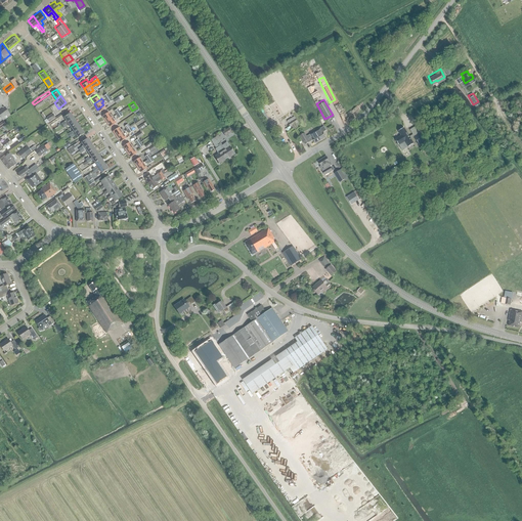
[(0,119),(8,113),(3,104),(0,104),(0,119)]
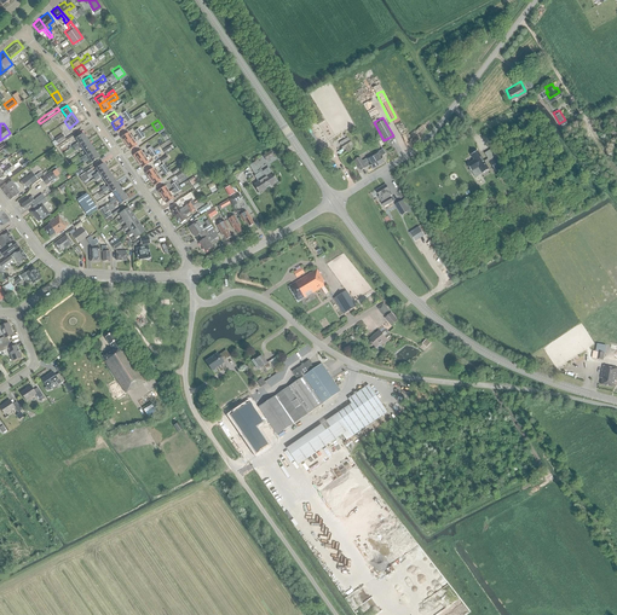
[(124,140),(131,135),(132,134),(130,131),(128,132),(126,129),(119,134),(124,140)]
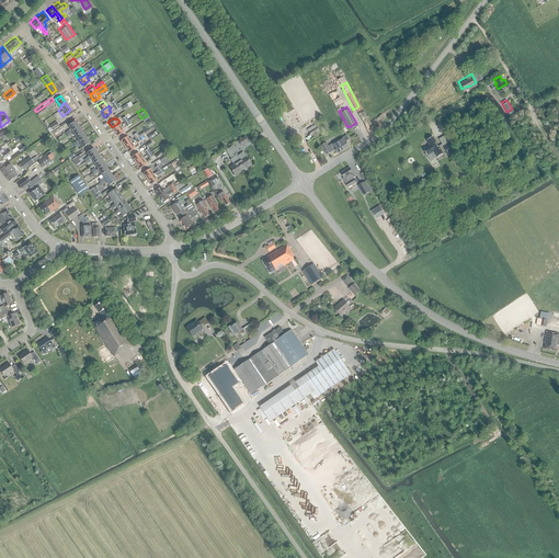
[(54,118),(47,123),(48,124),(50,127),(57,123),(54,118)]
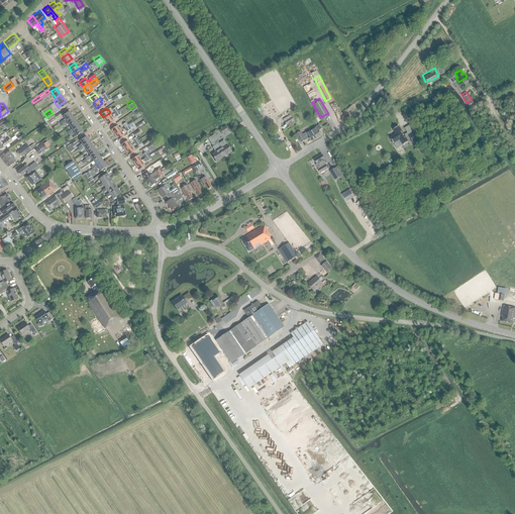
[(71,113),(68,109),(62,113),(64,116),(59,119),(60,121),(71,113)]
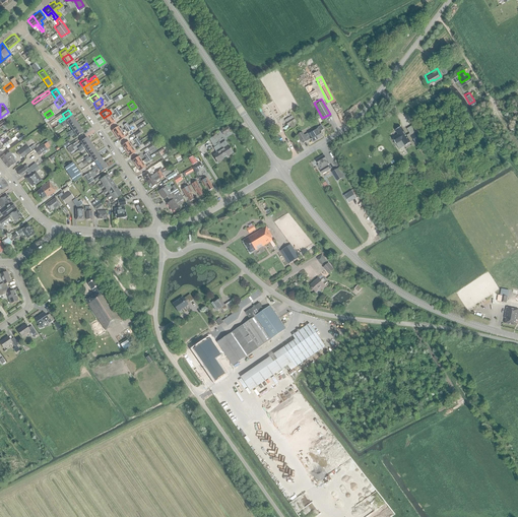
[(74,119),(71,114),(60,122),(62,124),(66,121),(68,124),(74,119)]
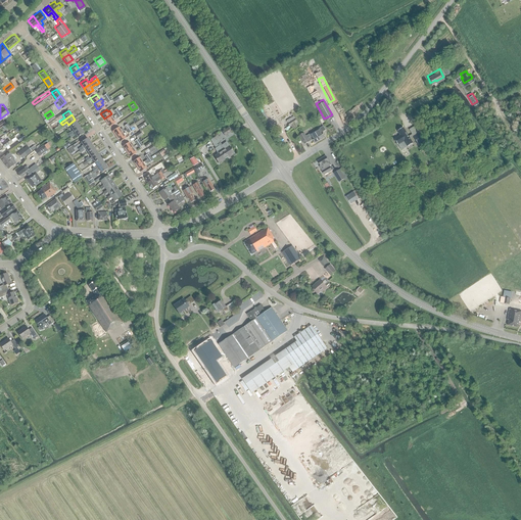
[(110,115),(110,114),(104,119),(107,124),(113,120),(112,117),(113,116),(112,114),(110,115)]
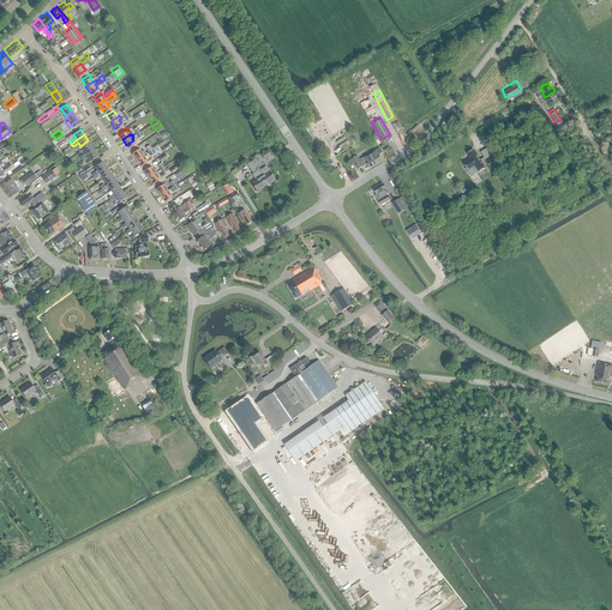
[(339,145),(341,144),(342,148),(347,145),(345,142),(347,140),(345,136),(336,142),(339,145)]
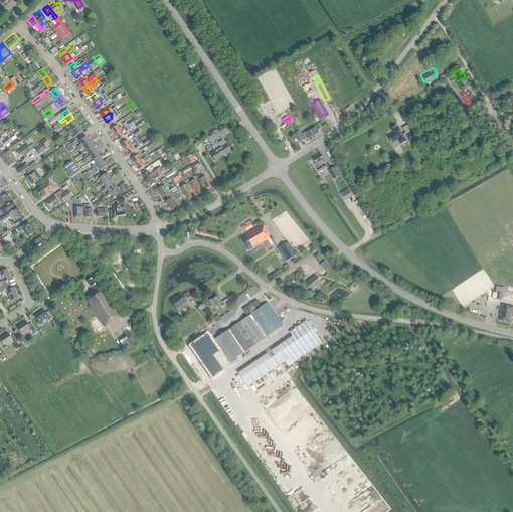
[(77,123),(73,118),(67,123),(69,126),(65,129),(66,131),(77,123)]
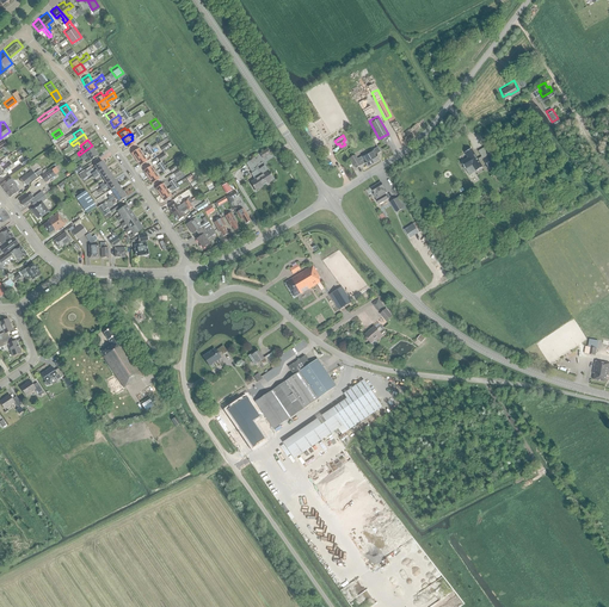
[(134,156),(141,152),(143,150),(141,147),(139,148),(136,144),(129,149),(134,156)]
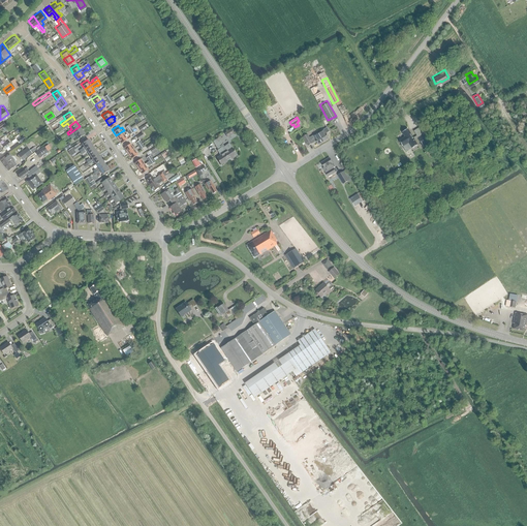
[(324,125),(316,130),(321,138),(327,135),(323,131),(327,129),(324,125)]
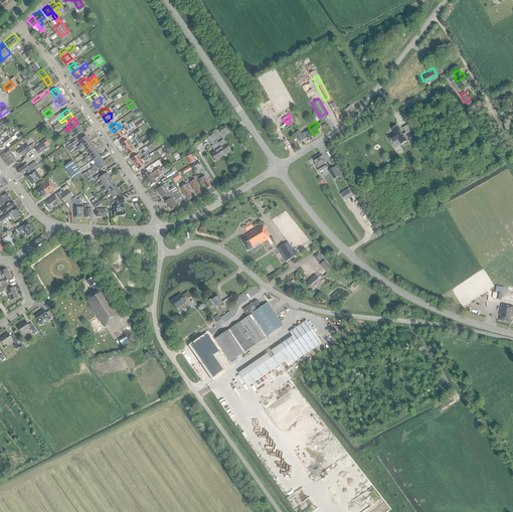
[(66,131),(68,133),(72,129),(74,133),(80,128),(77,123),(66,131)]
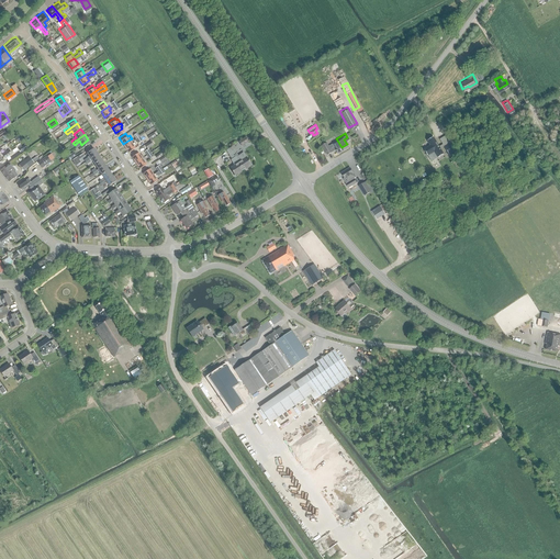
[(426,153),(433,148),(436,155),(441,152),(432,134),(426,137),(428,143),(422,147),(426,153)]
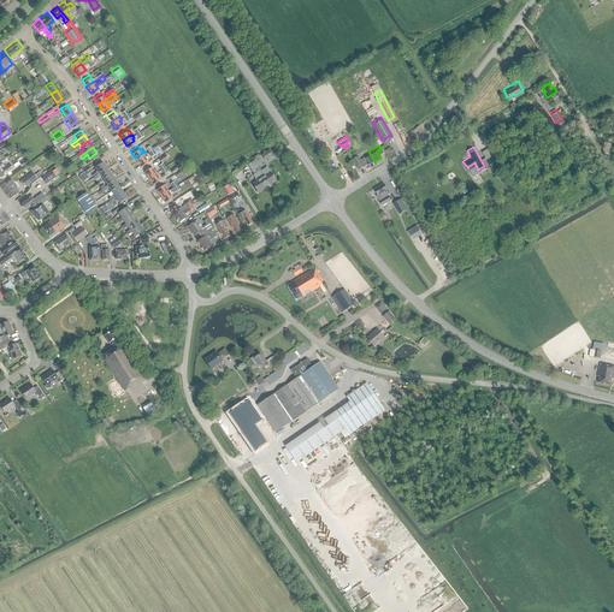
[(355,153),(350,156),(356,166),(361,164),(366,161),(369,165),(375,161),(369,152),(359,158),(355,153)]
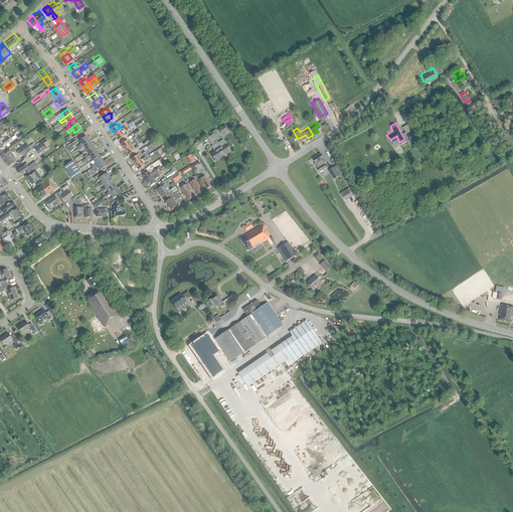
[(113,132),(116,137),(122,133),(121,131),(123,129),(122,128),(120,129),(119,128),(113,132)]
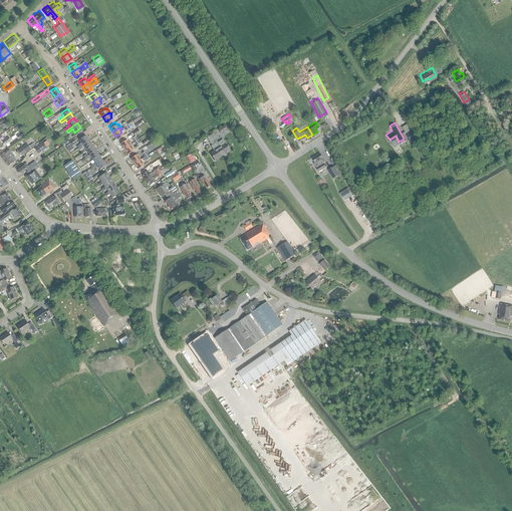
[(410,128),(404,132),(410,140),(416,137),(410,128)]
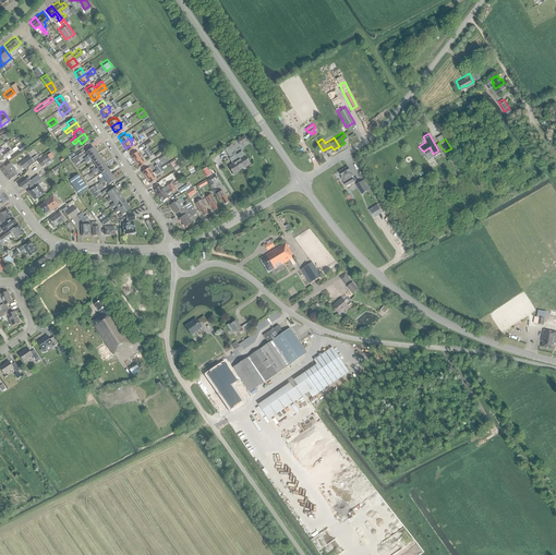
[(95,149),(92,144),(84,149),(86,153),(82,156),(83,157),(95,149)]
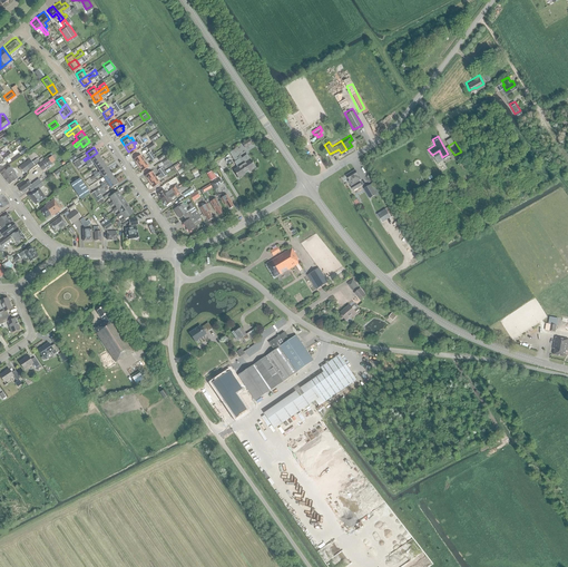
[(131,156),(136,163),(143,157),(144,156),(142,154),(140,155),(138,152),(131,156)]
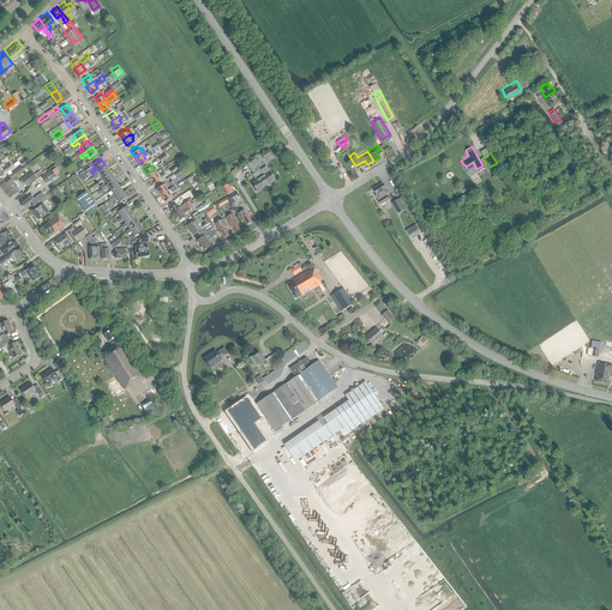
[(91,173),(94,176),(99,173),(101,175),(108,170),(105,164),(91,173)]
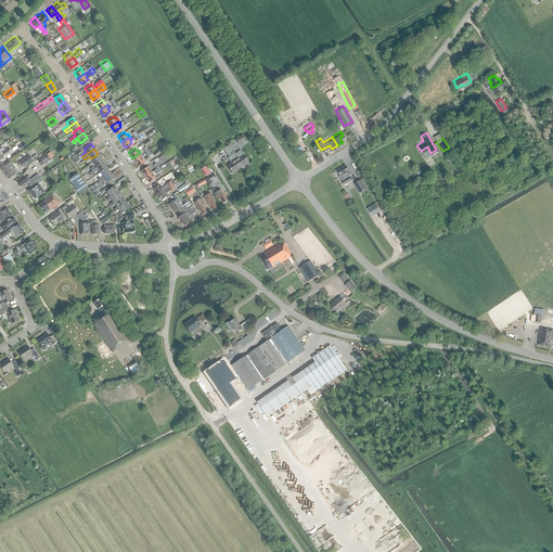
[(232,156),(238,165),(245,159),(241,153),(238,149),(233,151),(231,149),(229,150),(230,152),(230,153),(232,156)]
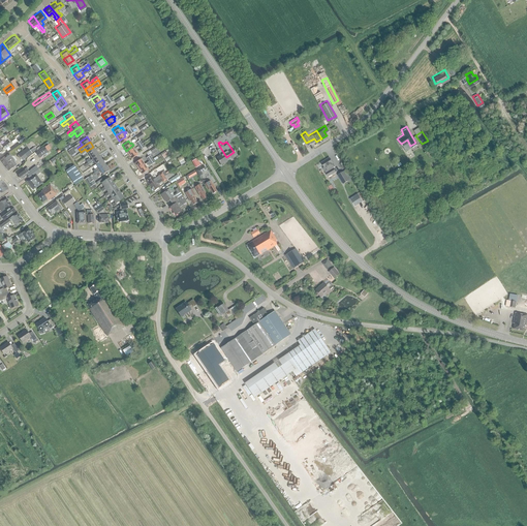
[(42,144),(34,150),(37,155),(45,149),(42,144)]
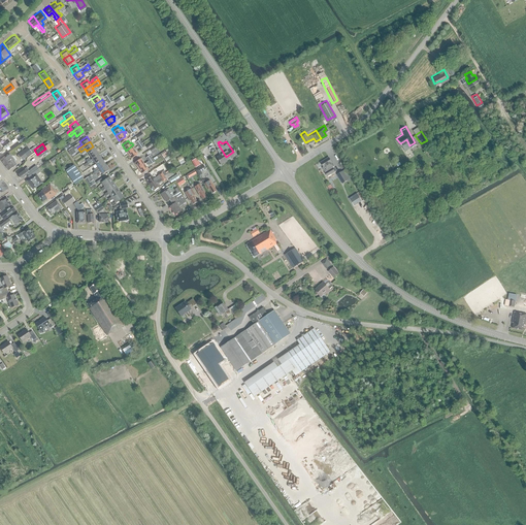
[(15,153),(20,158),(30,151),(26,144),(15,153)]
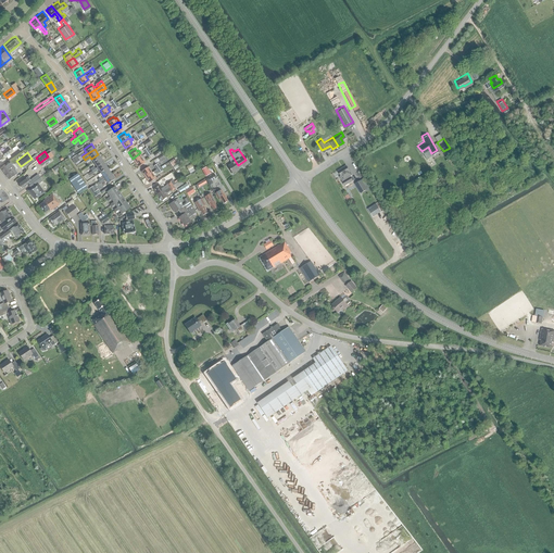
[(230,171),(238,165),(233,156),(230,153),(230,152),(227,154),(226,155),(229,160),(230,159),(231,160),(229,161),(226,163),(230,171)]
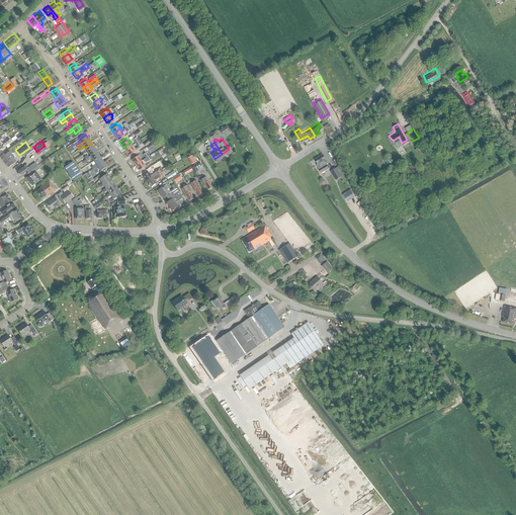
[(131,143),(130,143),(123,148),(127,153),(134,149),(132,146),(133,145),(131,143)]
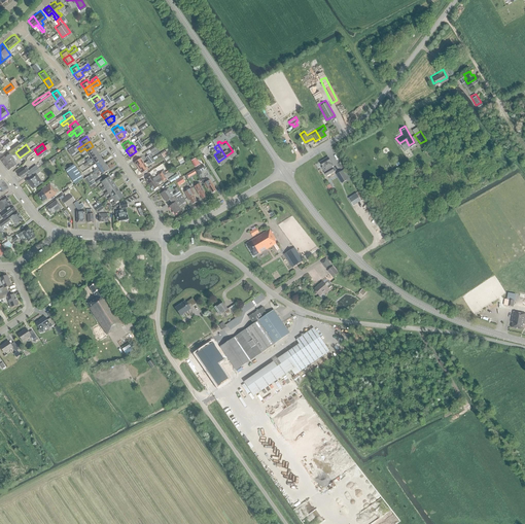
[(86,150),(90,155),(97,151),(93,146),(86,150)]
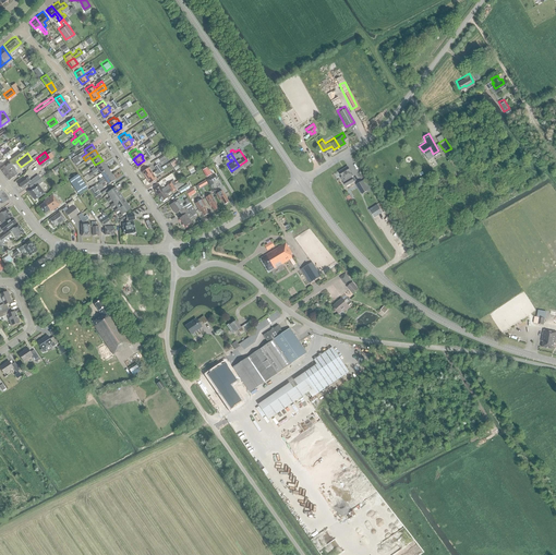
[(10,169),(9,167),(8,165),(10,163),(8,159),(0,165),(0,167),(8,178),(16,171),(13,167),(10,169)]
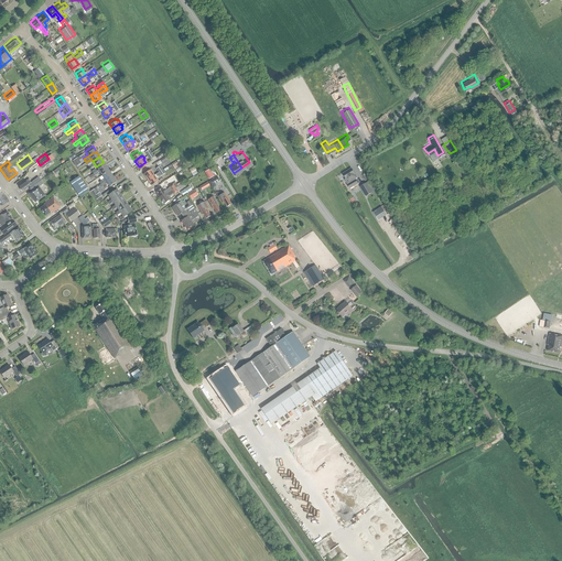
[(92,170),(93,172),(98,169),(100,172),(107,168),(104,162),(96,166),(95,168),(92,170)]
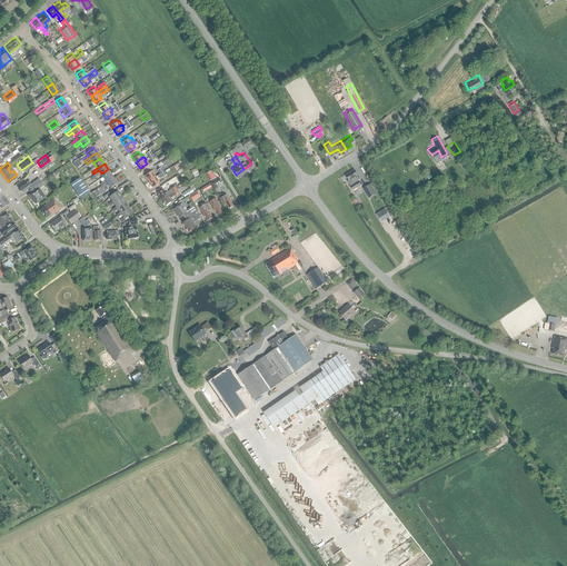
[(195,165),(188,168),(192,175),(198,171),(195,165)]
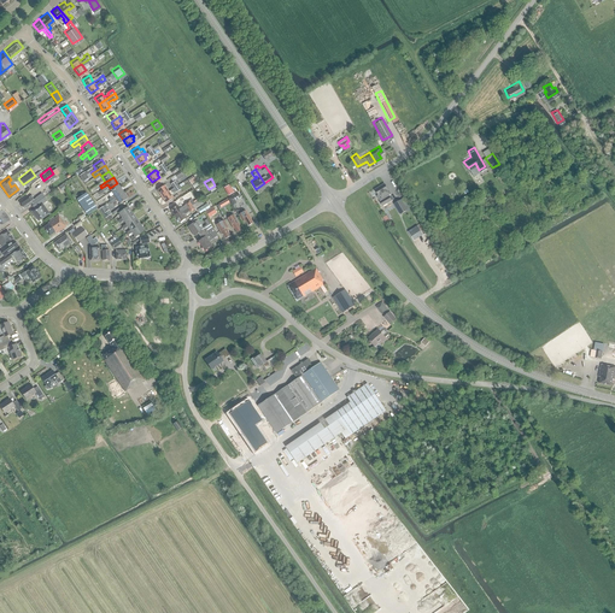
[(373,187),(376,192),(374,193),(378,199),(380,204),(392,196),(386,188),(382,181),(373,187)]
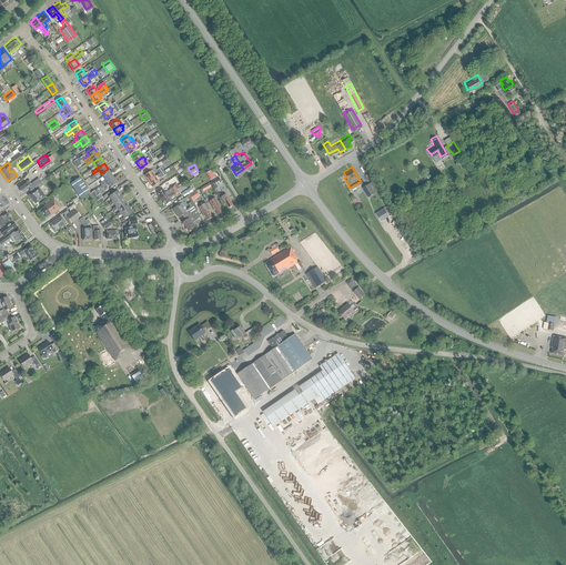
[(147,178),(153,173),(149,168),(142,172),(147,178)]
